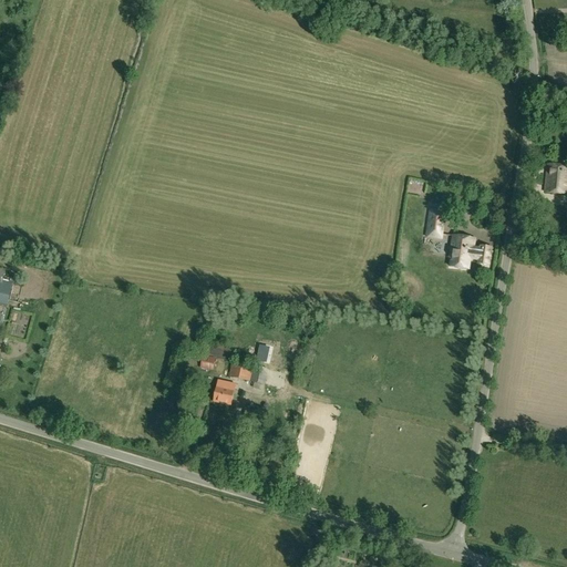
[(566,166),(548,165),(545,193),(566,194),(566,166)]
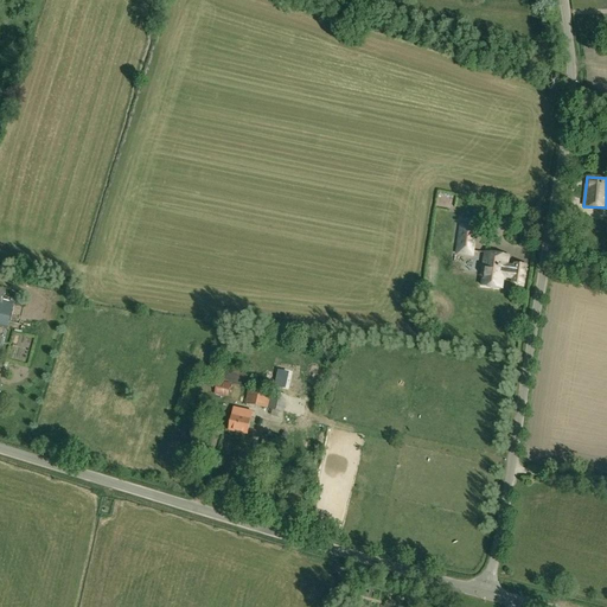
[(459,225),(455,249),(474,251),(478,227),(461,224),(461,227),(459,225)]
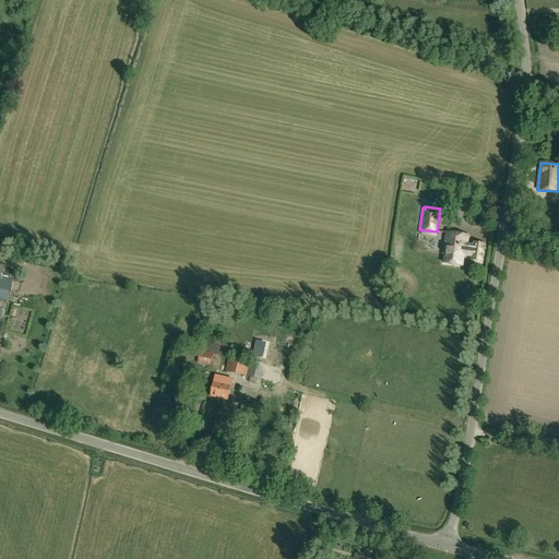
[(472,261),(483,262),(485,245),(474,242),(474,248),(467,247),(468,236),(447,233),(442,263),(462,266),(464,258),(465,258),(465,254),(472,256),(472,261)]
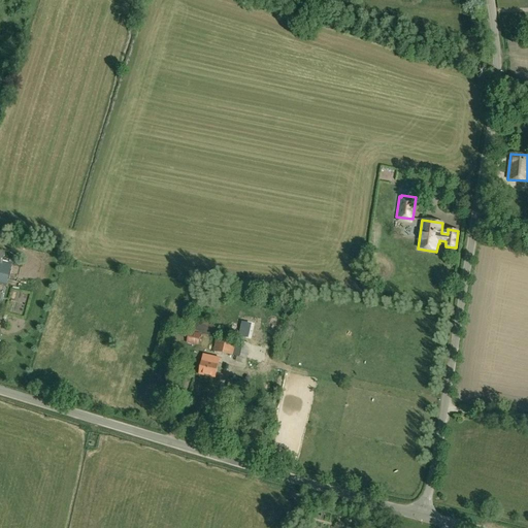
[(5,253),(0,251),(0,283),(6,285),(11,263),(2,261),(5,253)]
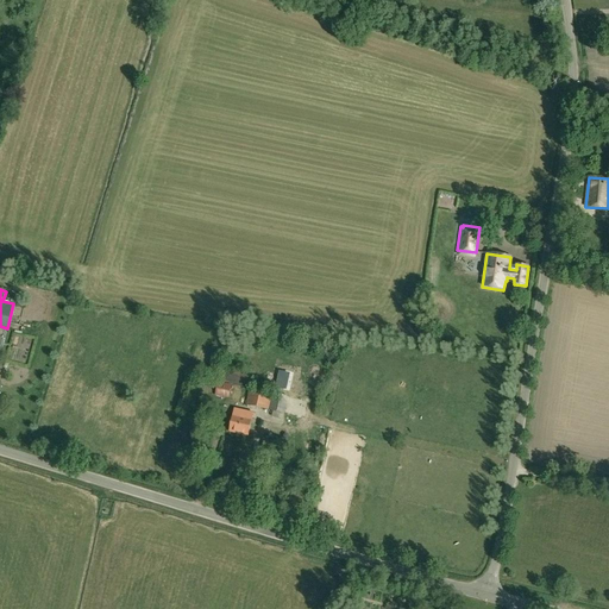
[(227,399),(231,384),(246,388),(250,372),(223,365),(218,382),(219,382),(215,396),(227,399)]
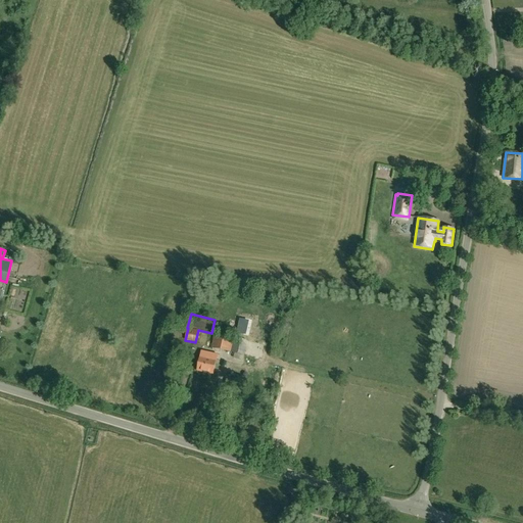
[(210,348),(230,352),(234,338),(214,334),(210,348)]
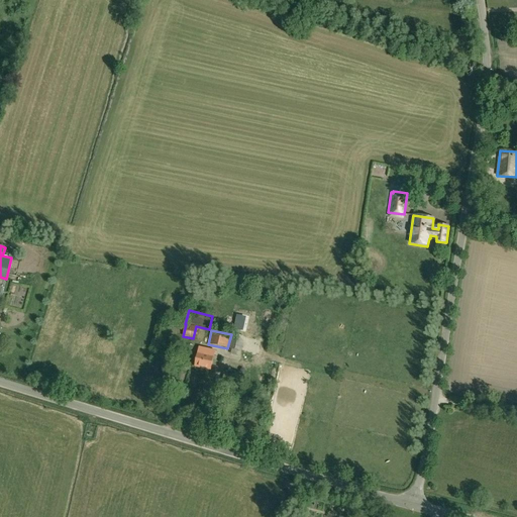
[(232,334),(228,348),(241,351),(245,337),(232,334)]
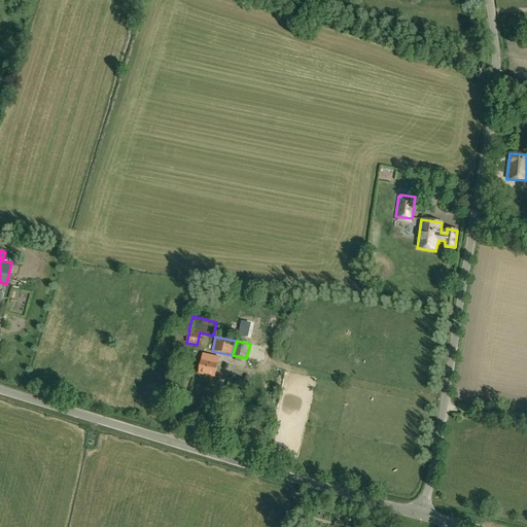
[(218,357),(203,354),(199,374),(214,377),(218,357)]
